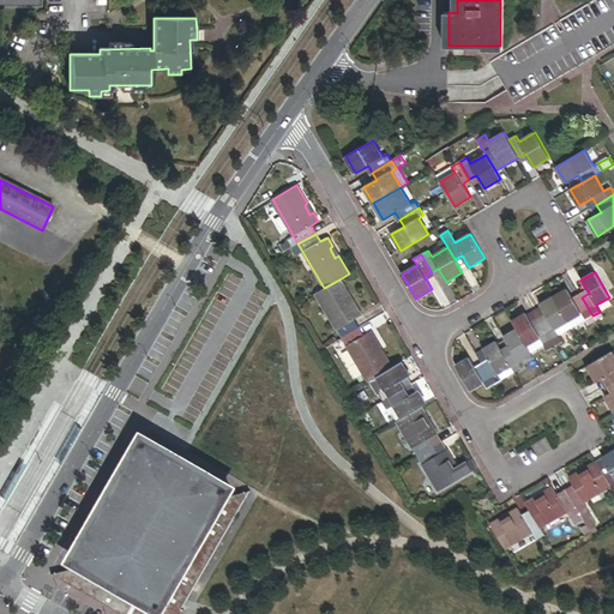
[(350,298),(339,280),(324,288),(315,294),(341,338),(359,327),(354,320),(361,315),(356,307),(353,308),(347,300),(350,298)]
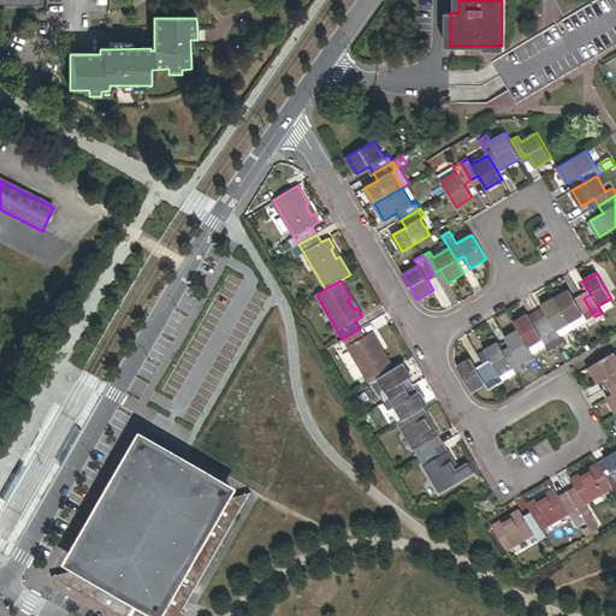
[(594,317),(584,298),(576,302),(569,290),(555,297),(570,323),(584,315),(587,321),(594,317)]
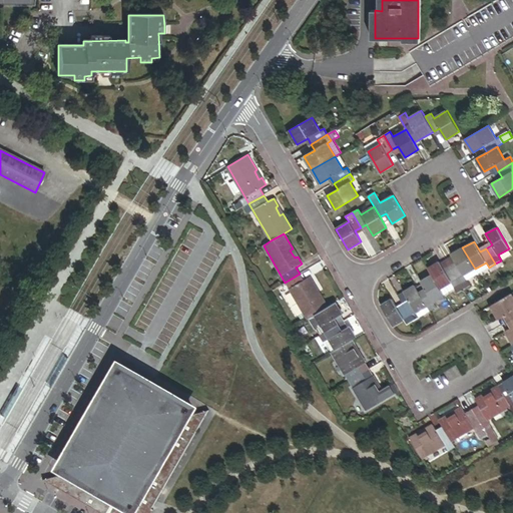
[(475,269),(462,247),(451,254),(457,266),(452,269),(461,284),(467,281),(464,275),(475,269)]
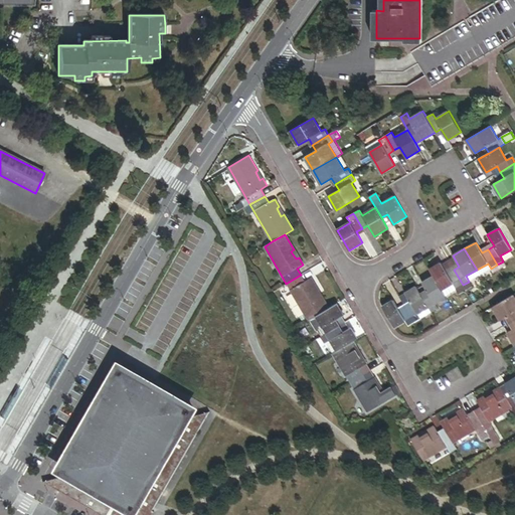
[(463,285),(454,270),(448,273),(441,263),(430,269),(434,276),(443,290),(453,284),(457,289),(463,285)]
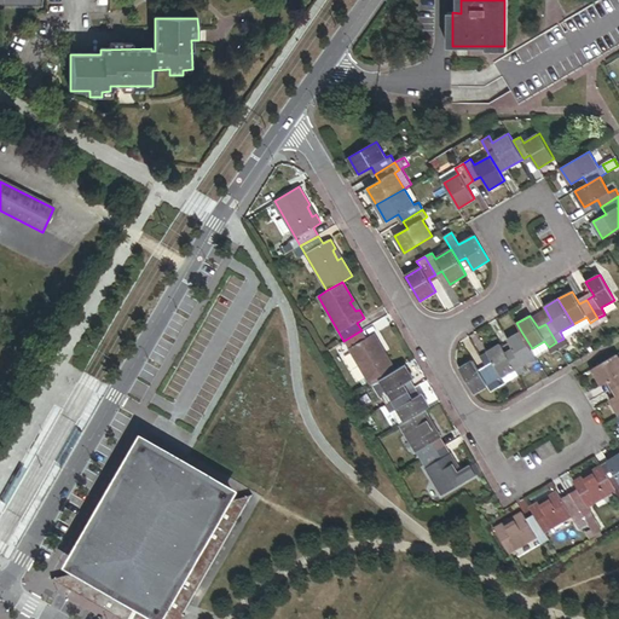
[(365,339),(362,330),(343,341),(370,386),(380,380),(394,371),(385,353),(381,354),(376,346),(379,345),(374,335),(365,339)]
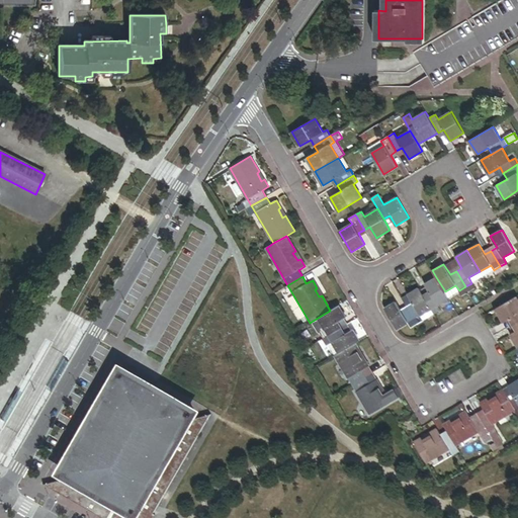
[(445,291),(436,277),(425,284),(429,291),(424,295),(431,309),(435,315),(440,311),(437,306),(448,298),(445,291)]
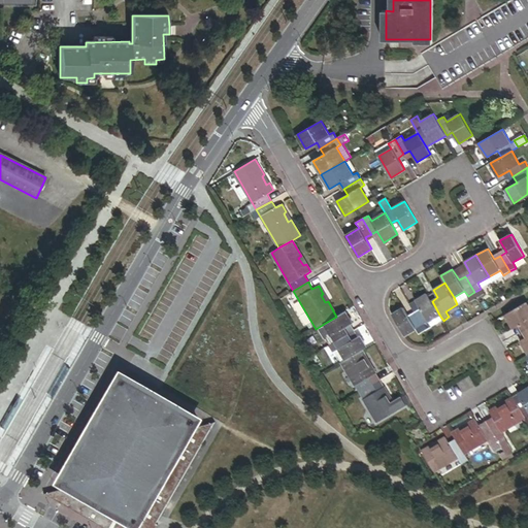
[(439,315),(432,301),(427,293),(416,300),(422,311),(417,315),(426,330),(432,327),(429,321),(439,315)]
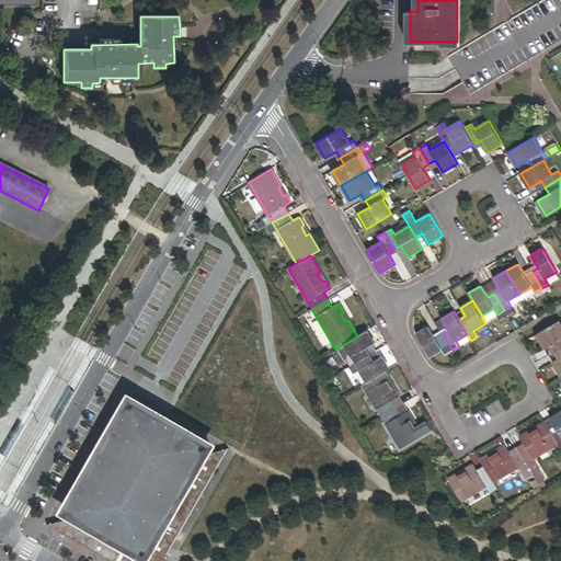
[(560,348),(560,347),(560,324),(559,321),(537,334),(546,348),(557,342),(560,348)]
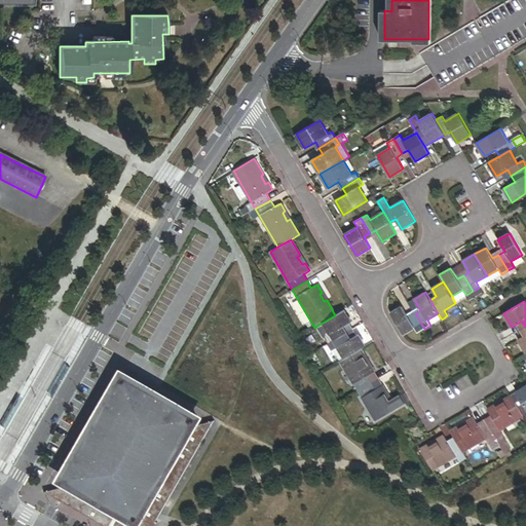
[(424,329),(415,313),(409,317),(402,306),(390,313),(403,334),(414,328),(417,333),(424,329)]
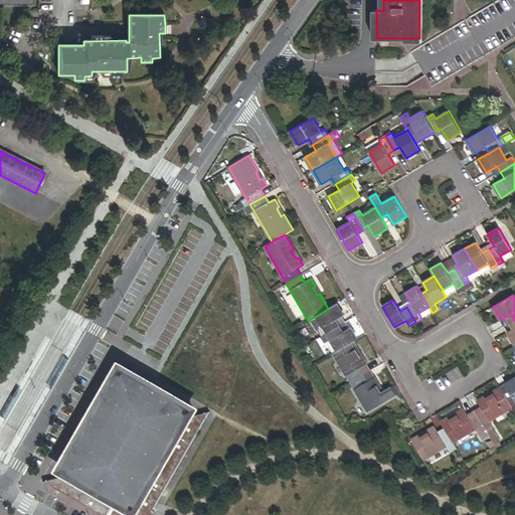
[(336,304),(328,309),(316,316),(323,327),(317,330),(321,337),(336,328),(333,322),(343,316),(336,304)]
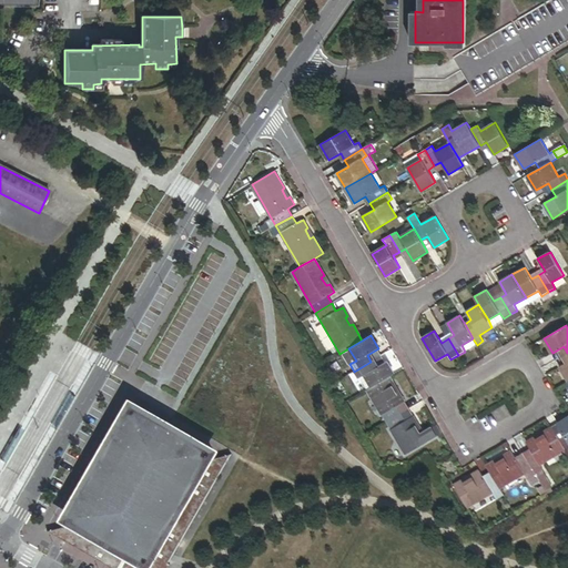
[(473,338),(462,345),(465,352),(477,345),(473,338)]
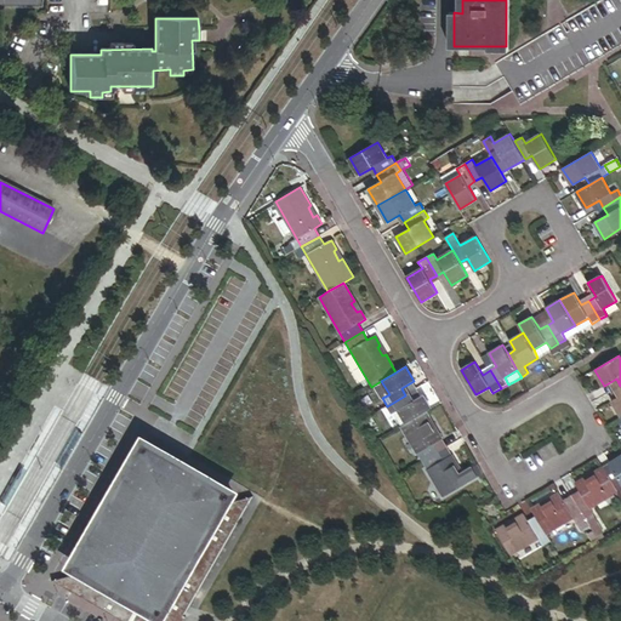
[(398,410),(406,423),(426,411),(431,409),(423,396),(410,404),(405,396),(387,406),(392,414),(398,410)]
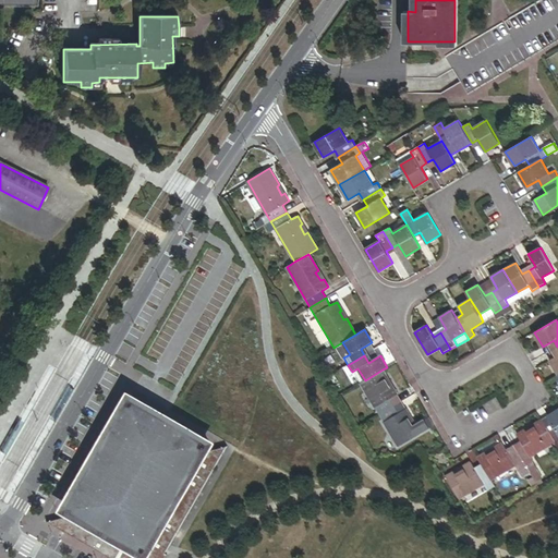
[(379,415),(395,405),(391,399),(397,395),(393,388),(390,389),(385,380),(388,378),(383,370),(365,380),(361,383),(379,415)]
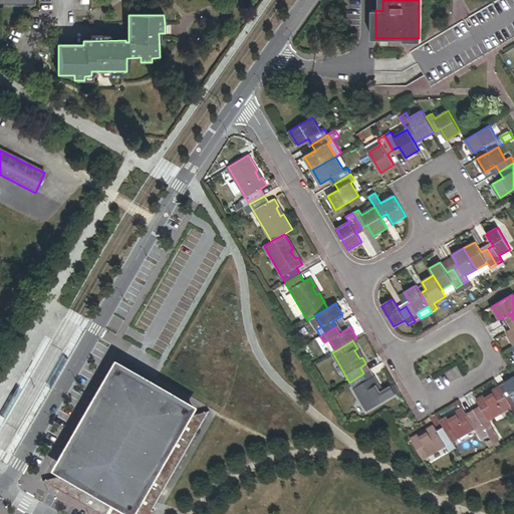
[(184,422),(185,421),(186,420),(188,417),(188,416),(188,415),(187,412),(185,410),(183,409),(181,409),(122,374),(122,373),(123,369),(122,368),(121,365),(118,363),(117,363),(115,362),(112,363),(109,365),(108,368),(107,369),(107,371),(108,374),(109,375),(111,377),(61,464),(60,465),(58,466),(57,468),(57,471),(57,472),(58,474),(59,475),(61,476),(64,477),(66,476),(66,477),(41,483),(93,513),(150,513),(151,513),(149,512),(205,416),(184,422)]
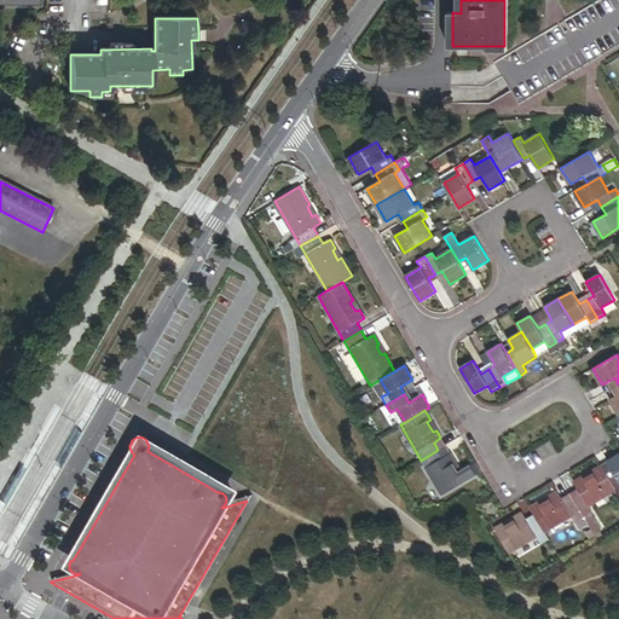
[(445,446),(440,438),(434,443),(438,450),(445,446)]
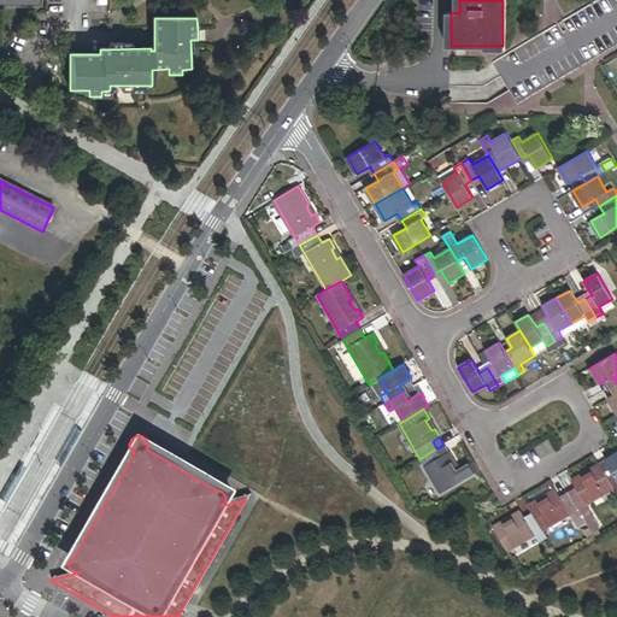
[(448,452),(444,445),(436,448),(441,456),(448,452)]
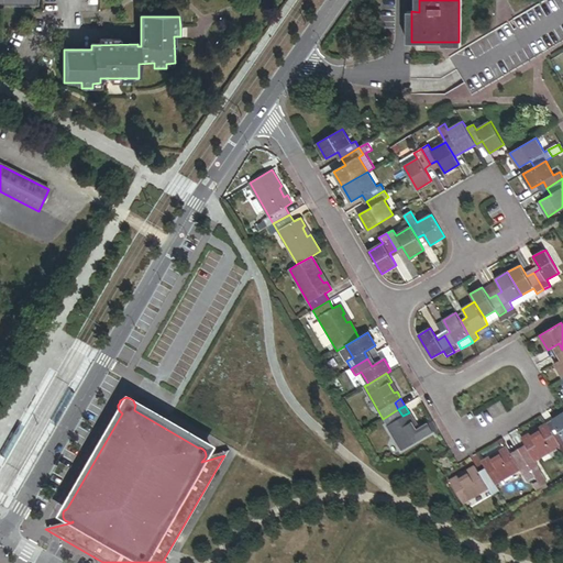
[(383,419),(401,451),(423,438),(419,430),(416,432),(411,422),(414,420),(409,412),(403,416),(398,409),(383,419)]
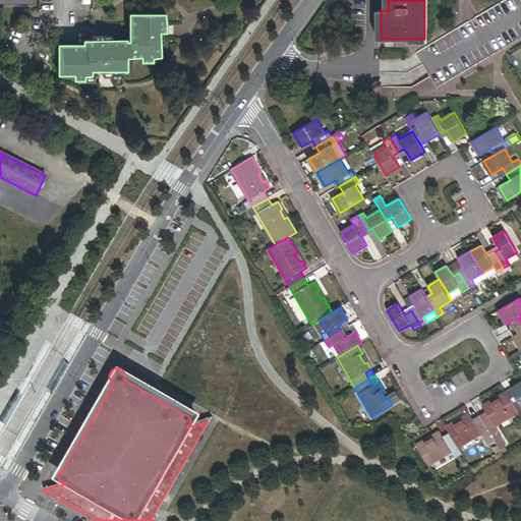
[(510,399),(518,413),(520,418),(520,417),(520,383),(512,389),(515,396),(510,399)]
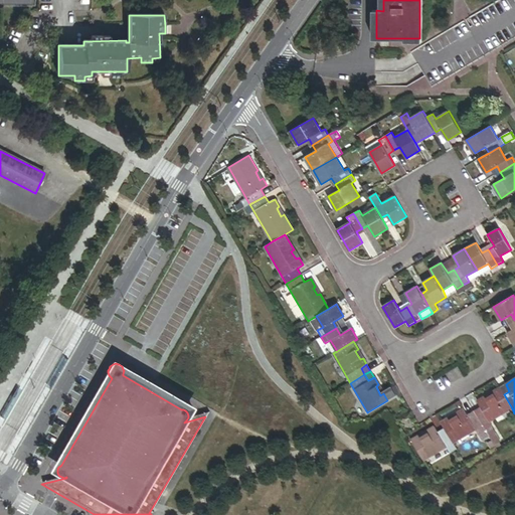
[(400,392),(396,385),(383,393),(387,400),(400,392)]
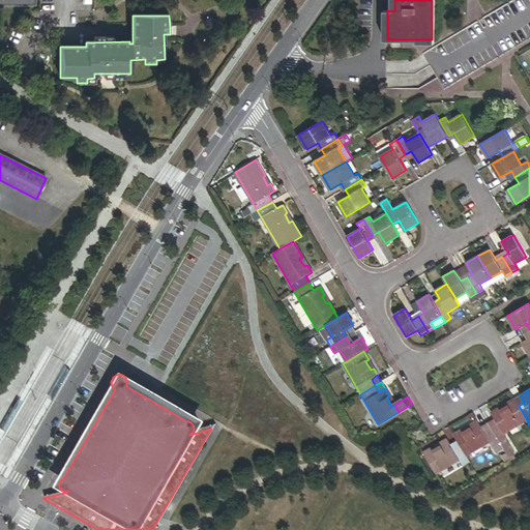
[(495,420),(488,423),(497,438),(499,443),(506,439),(503,434),(527,420),(519,406),(514,399),(491,413),(495,420)]
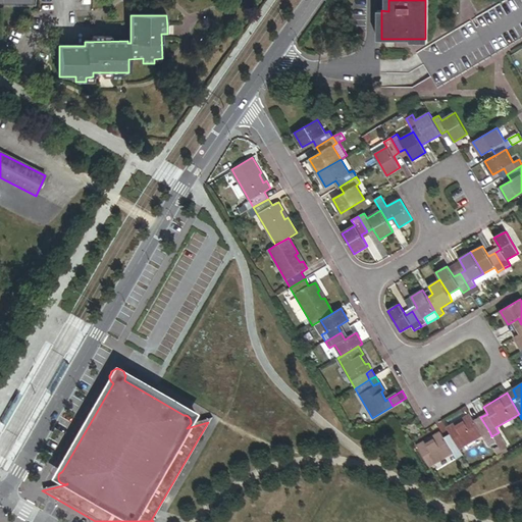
[(451,435),(459,450),(489,431),(480,417),(473,421),(470,415),(447,428),(451,435)]
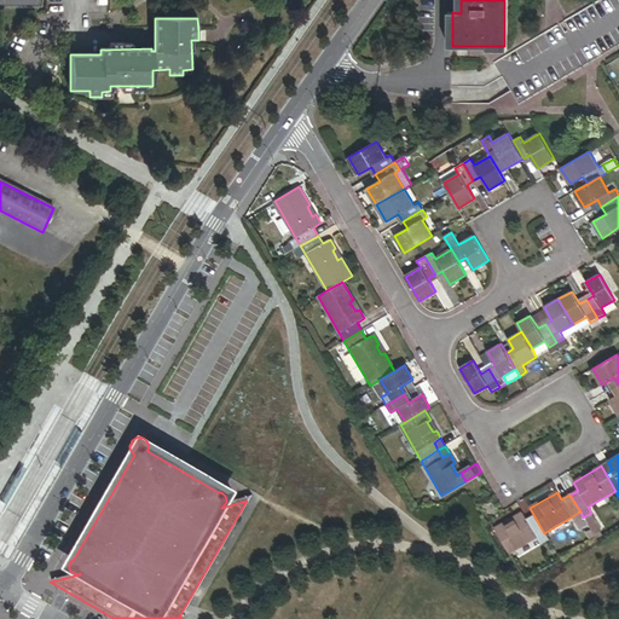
[(495,530),(509,554),(544,533),(534,516),(527,521),(522,513),(495,530)]
